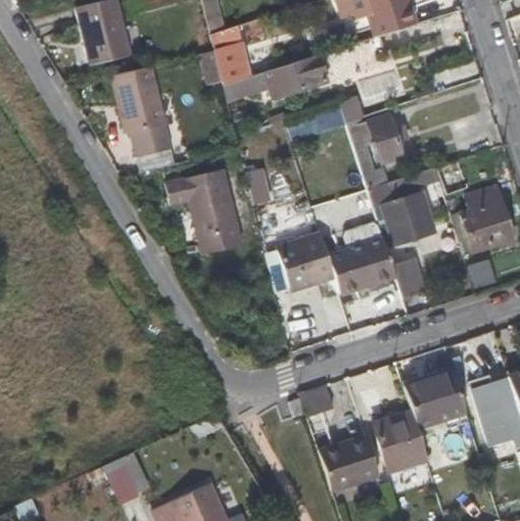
[(91,62),(132,54),(119,0),(106,0),(76,7),(91,62)]
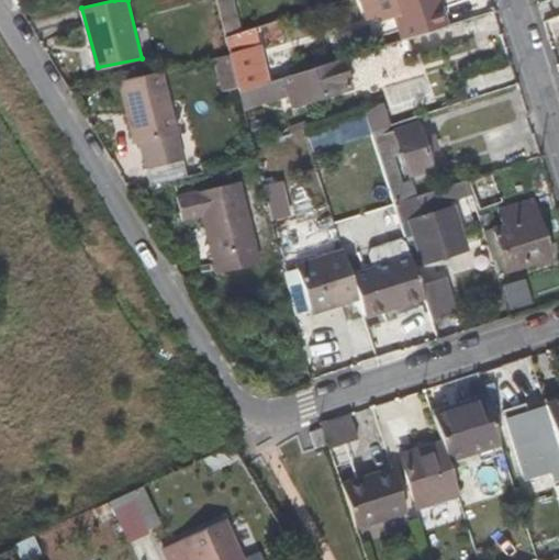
[(242,15),(237,0),(221,0),(227,19),(237,15),(242,15)]
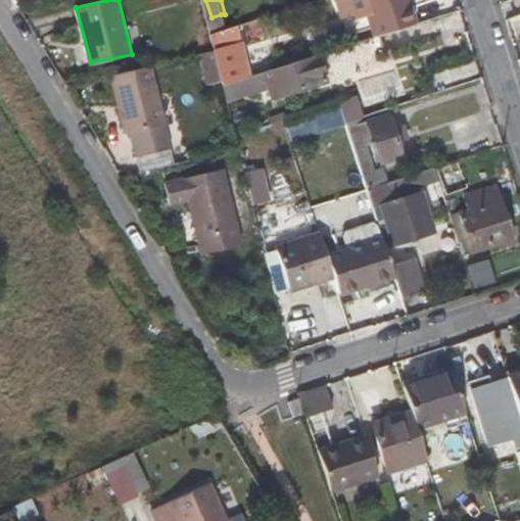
[(364,0),(374,36),(385,32),(416,22),(409,0),(364,0)]
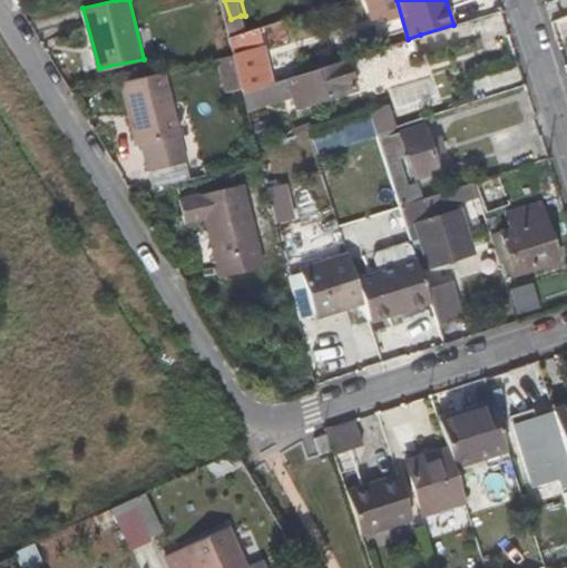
[(241,16),(231,19),(233,36),(245,31),(241,16)]
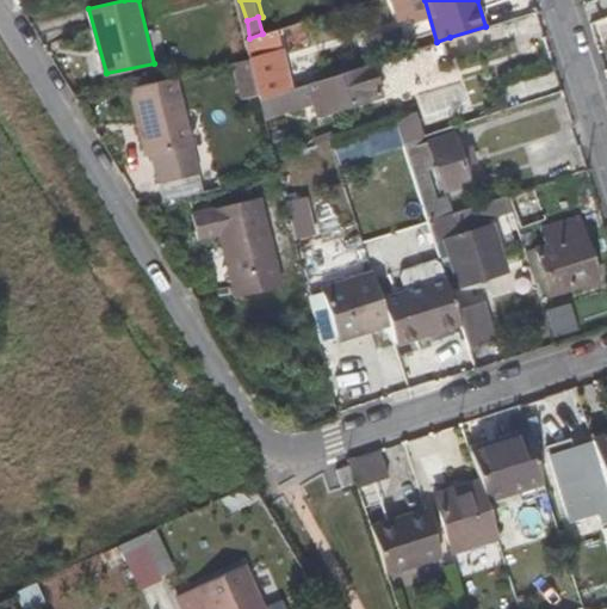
[(450,37),(437,42),(310,82),(319,114),(382,93),(382,90),(457,63),(450,37)]
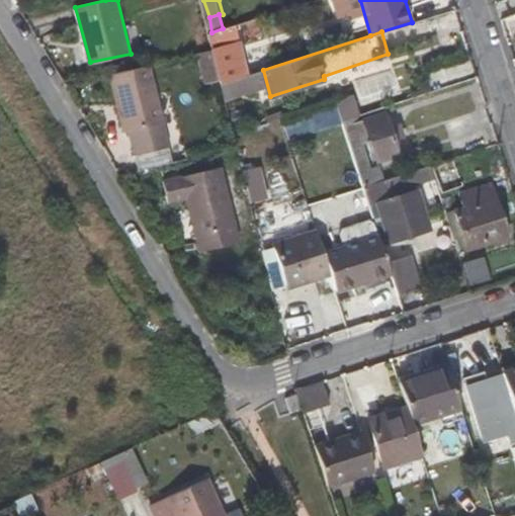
[(215,48),(221,67),(224,82),(237,79),(229,45),(215,48)]
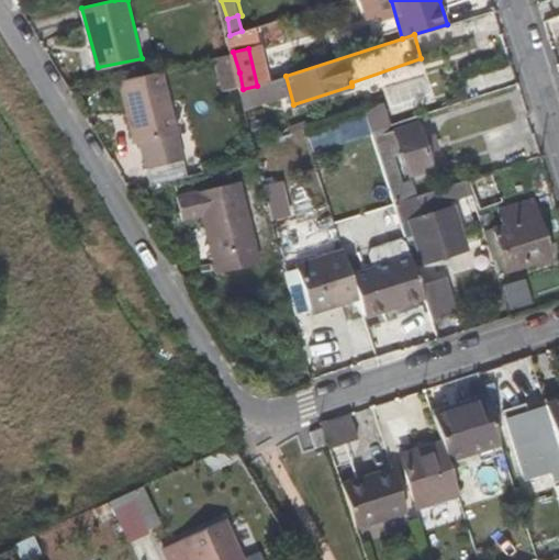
[(219,56),(223,77),(239,73),(233,52),(219,56)]
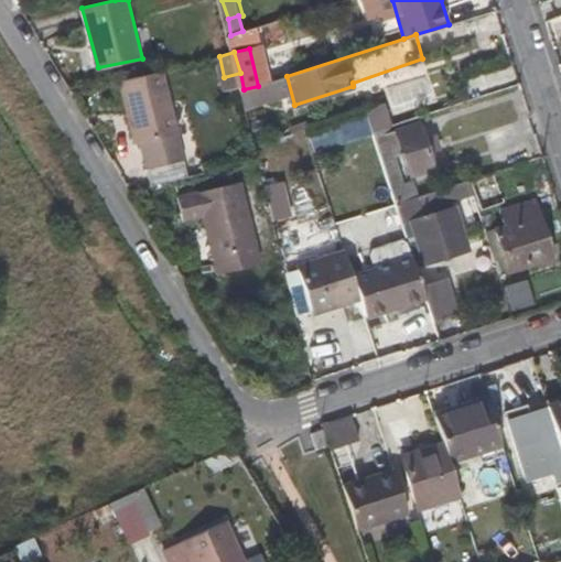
[(152,186),(191,176),(165,69),(120,82),(136,142),(140,142),(152,186)]
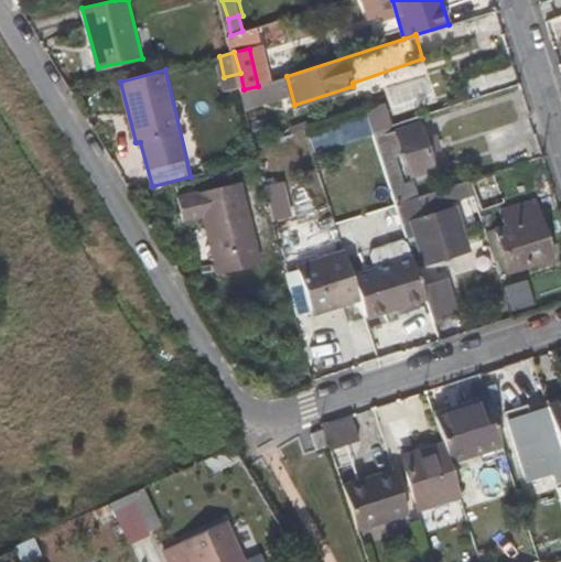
[(384,100),(366,107),(366,109),(374,131),(391,125),(384,100)]
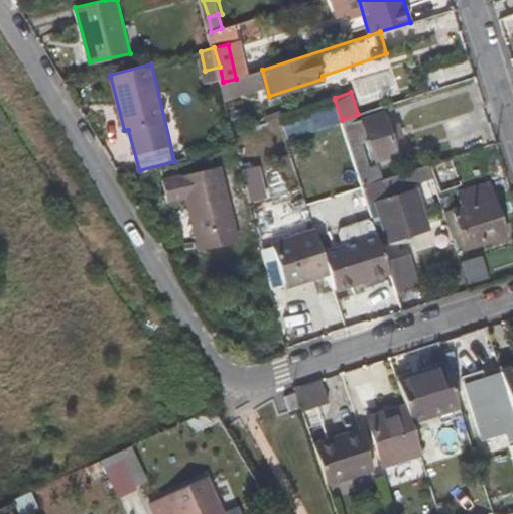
[(384,112),(360,120),(358,114),(342,120),(362,183),(383,177),(378,164),(367,168),(360,142),(370,139),(377,159),(397,153),(384,112)]
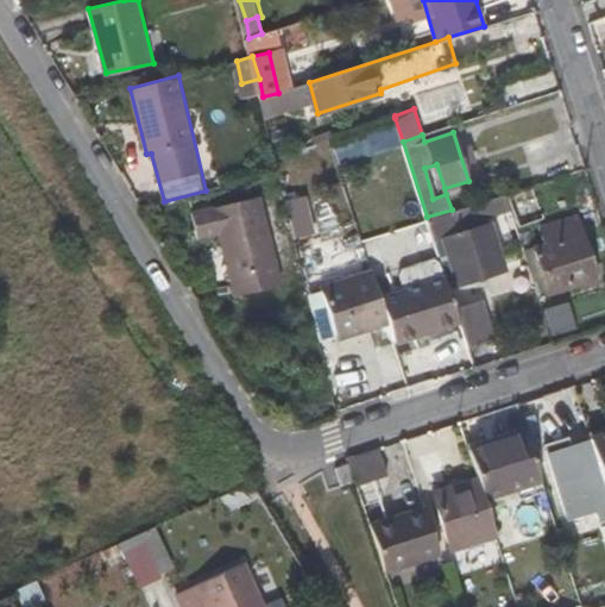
[(516,219),(525,216),(517,189),(506,193),(512,208),(516,219)]
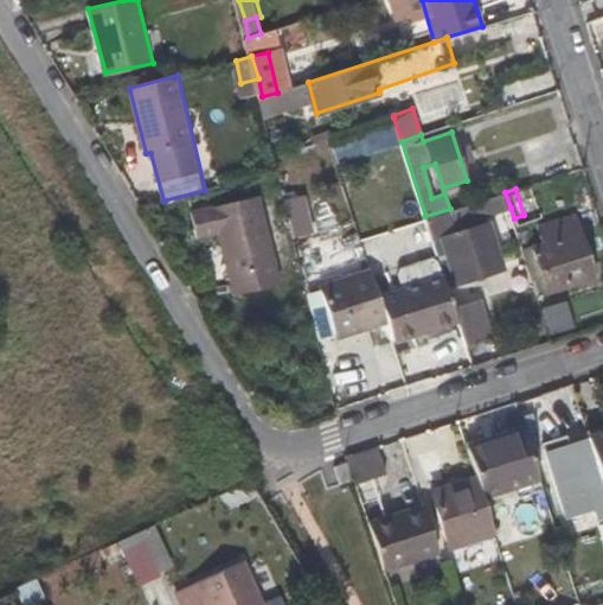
[(459,224),(511,208),(505,192),(450,209),(425,216),(431,233),(459,224)]
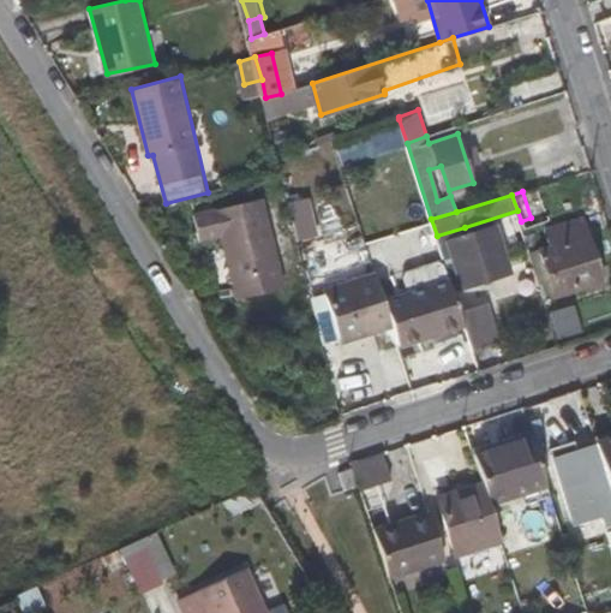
[(238,297),(285,286),(264,197),(196,214),(203,239),(222,236),(238,297)]
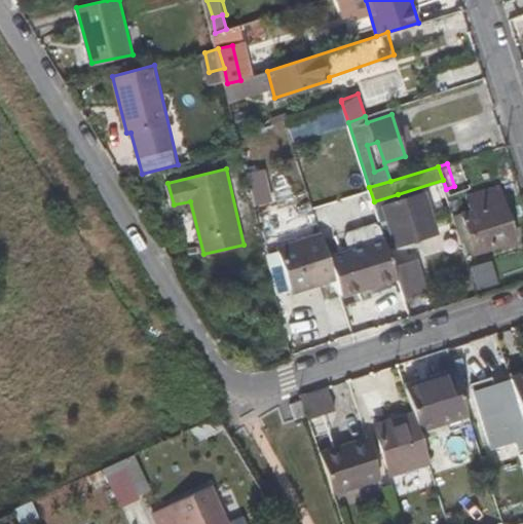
[(473,210),(455,215),(468,257),(516,240),(498,186),(469,195),(473,210)]
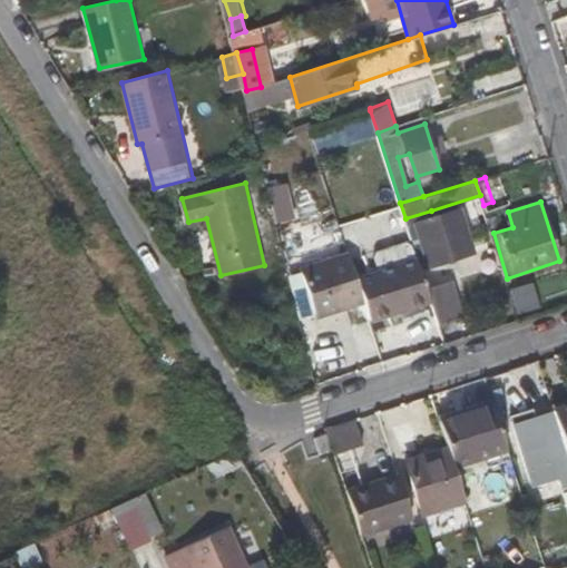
[(477,252),(463,209),(432,218),(414,224),(428,266),(477,252)]
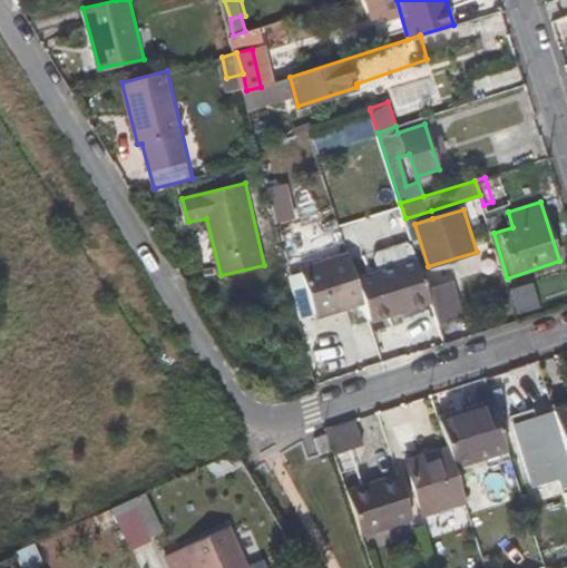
[(414,224),(432,218),(431,211),(406,218),(418,257),(421,267),(428,266),(414,224)]
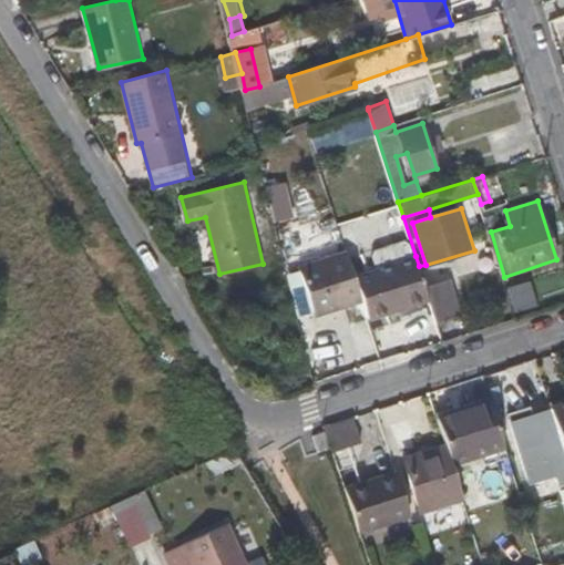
[(300,266),(317,315),(363,299),(356,275),(347,250),(300,266)]
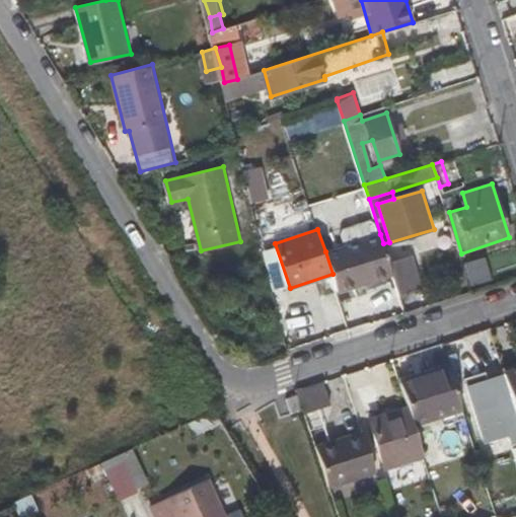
[(383,243),(380,234),(325,251),(333,274),(339,291),(393,273),(390,265),(383,243)]
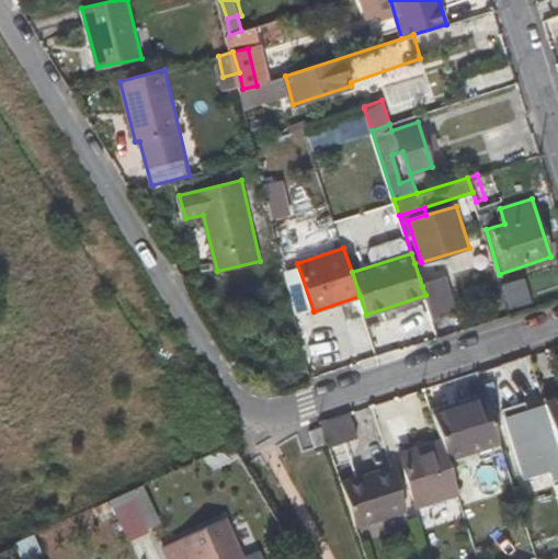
[(530,276),(507,283),(513,308),(536,301),(530,276)]
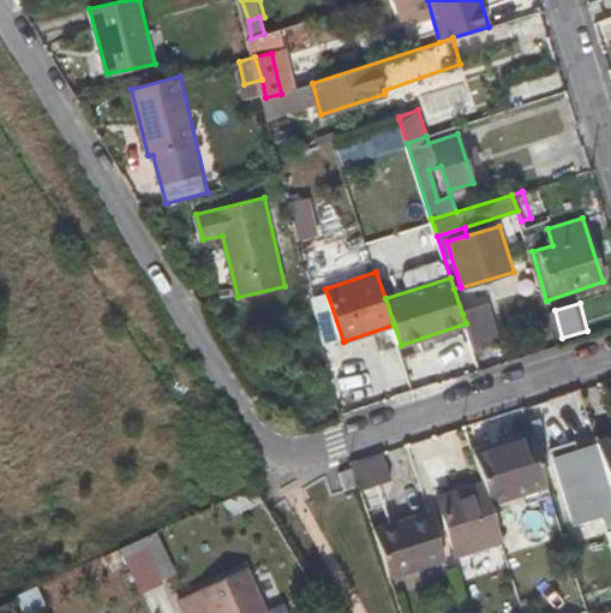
[(499,343),(487,305),(462,314),(466,323),(474,350),(499,343)]
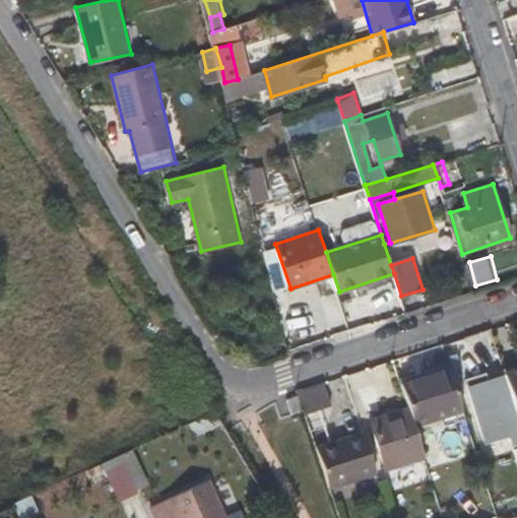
[(516,367),(506,371),(507,375),(508,380),(516,377),(516,367)]
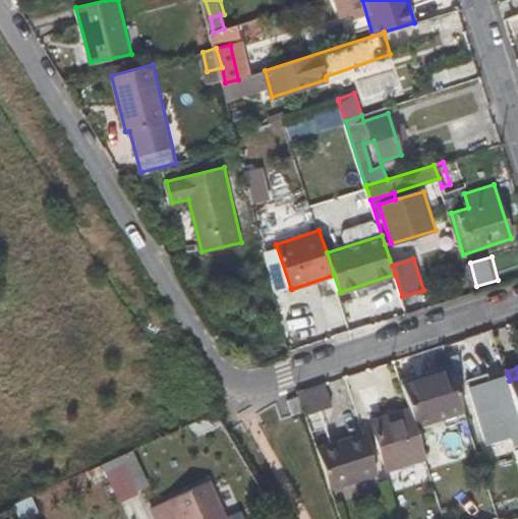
[(453,368),(402,384),(410,407),(426,457),(452,450),(455,463),(468,460),(454,416),(466,411),(453,368)]
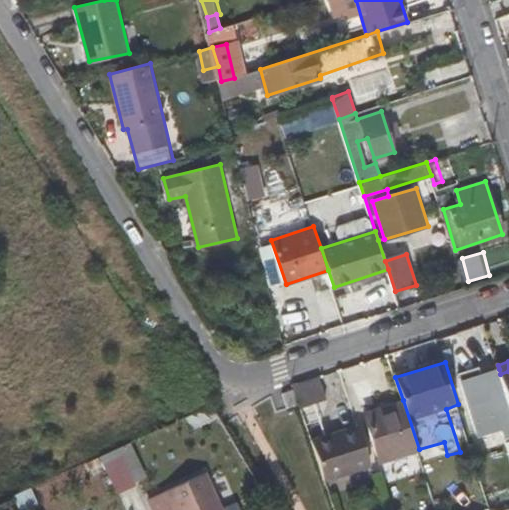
[(497,410),(505,434),(508,432),(508,399),(500,374),(499,369),(463,381),(475,417),(497,410)]
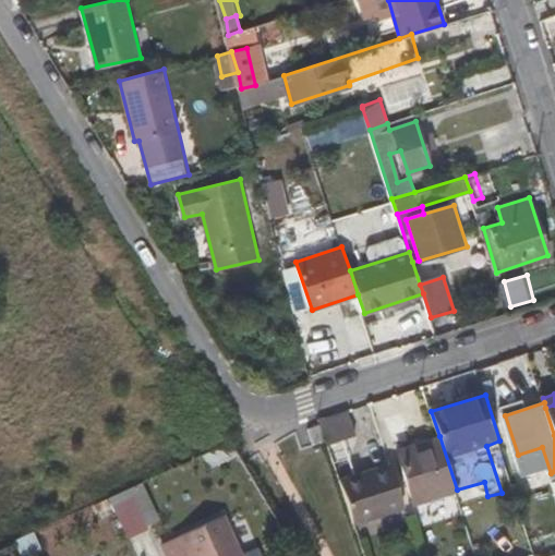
[(554,405),(545,408),(554,435),(554,405)]
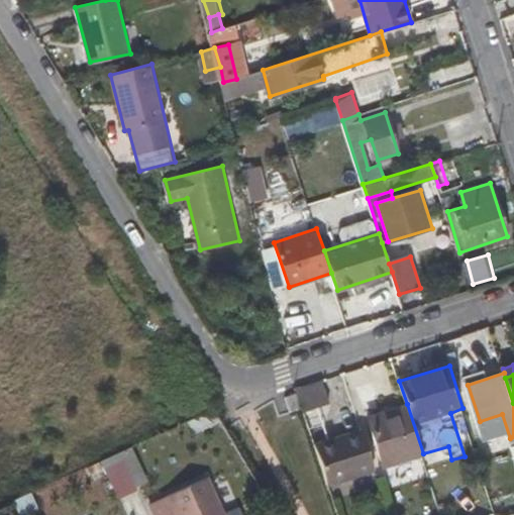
[(322,382),(298,390),(299,393),(303,406),(305,412),(318,407),(329,404),(322,382)]
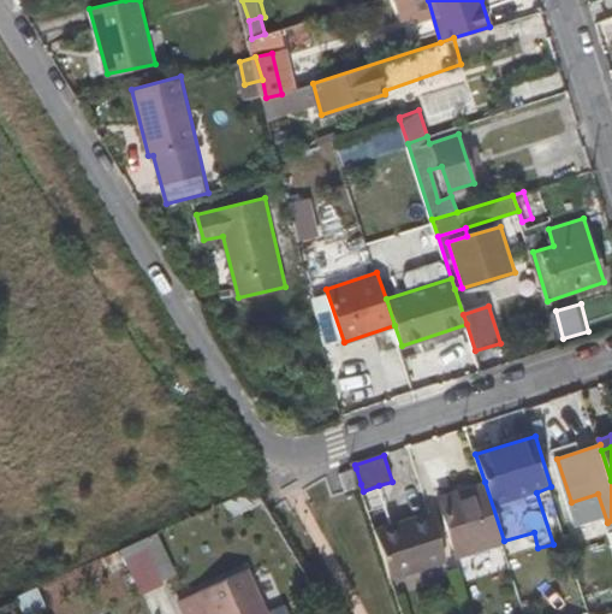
[(342,473),(346,490),(361,484),(356,468),(342,473)]
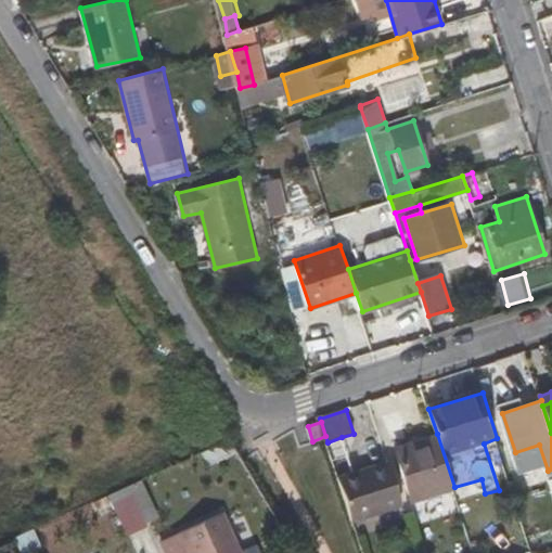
[(396,448),(412,501),(454,487),(437,434),(396,448)]
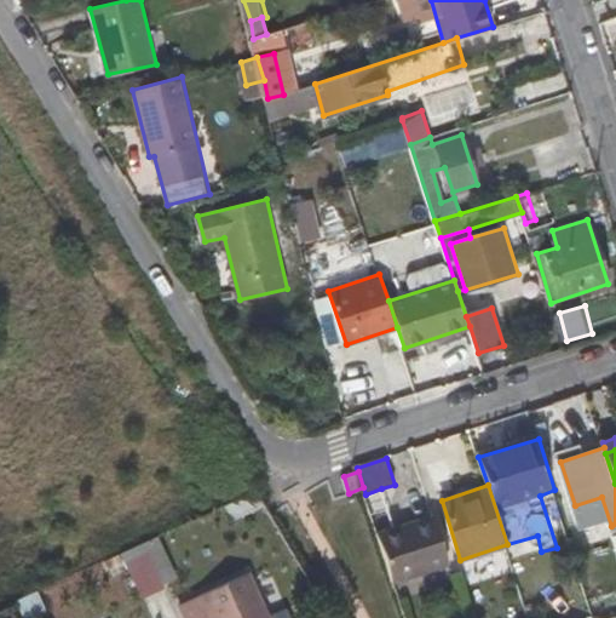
[(366,495),(375,522),(378,531),(395,526),(381,488),(366,495)]
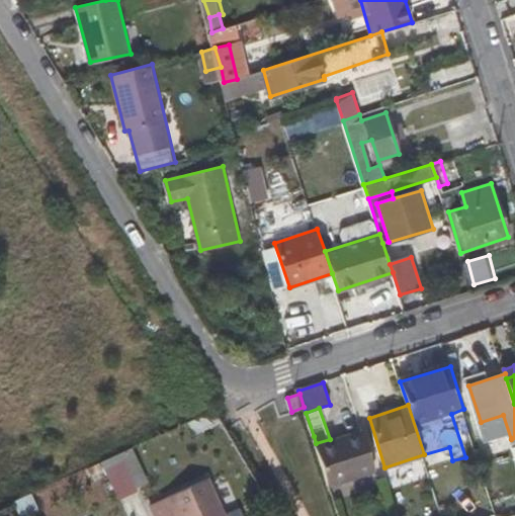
[(375,470),(362,429),(330,439),(316,443),(330,486),(375,470)]
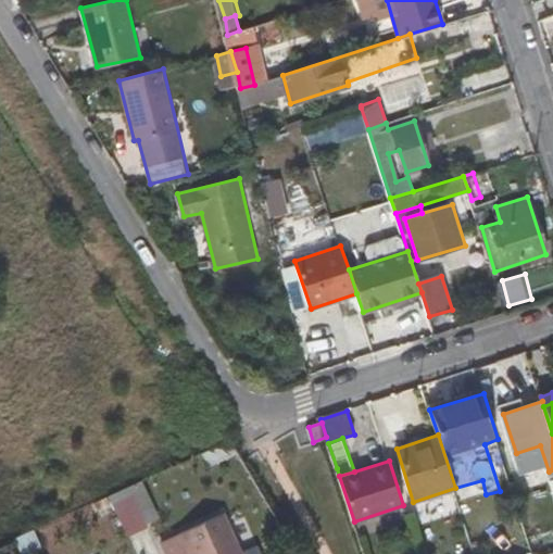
[(143,477),(111,494),(130,532),(163,515),(143,477)]
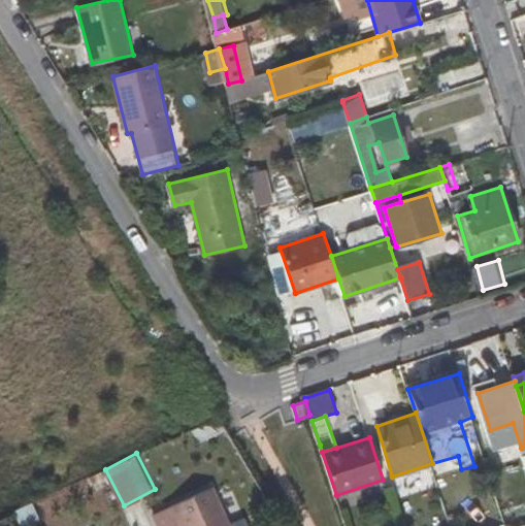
[(227,525),(209,488),(169,506),(178,525),(227,525)]
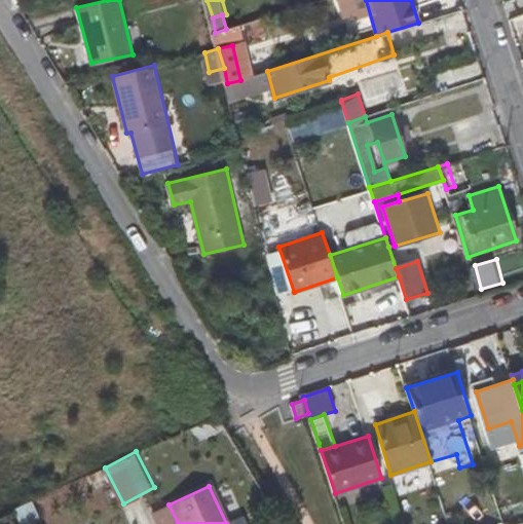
[(151,513),(155,523),(178,523),(169,504),(151,513)]
